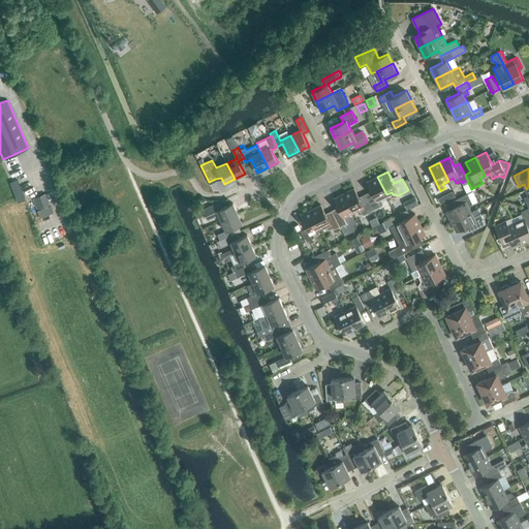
[(386,194),(377,177),(367,182),(371,190),(365,193),(373,210),(382,206),(383,204),(380,197),(386,194)]
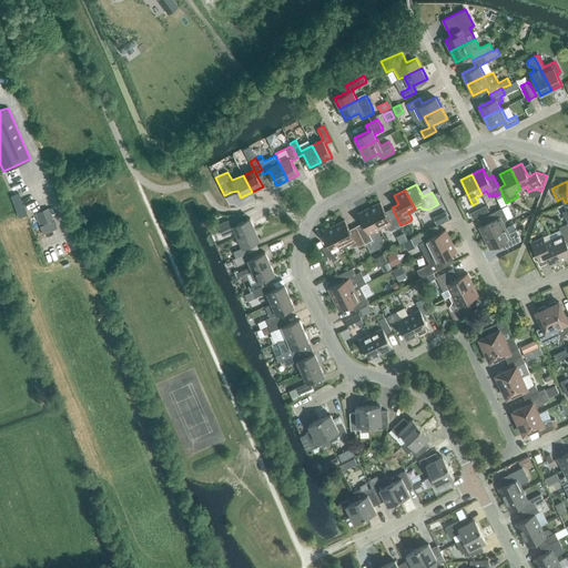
[(18,192),(10,195),(19,217),(27,214),(18,192)]
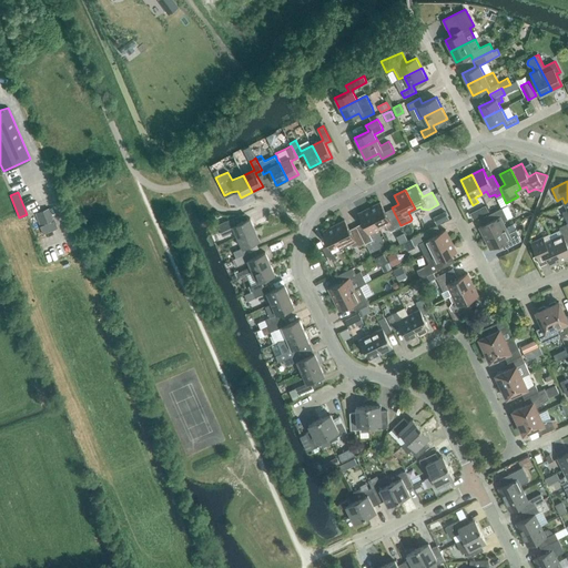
[(401,225),(392,208),(385,211),(381,202),(369,208),(379,227),(385,224),(388,230),(391,231),(401,225)]
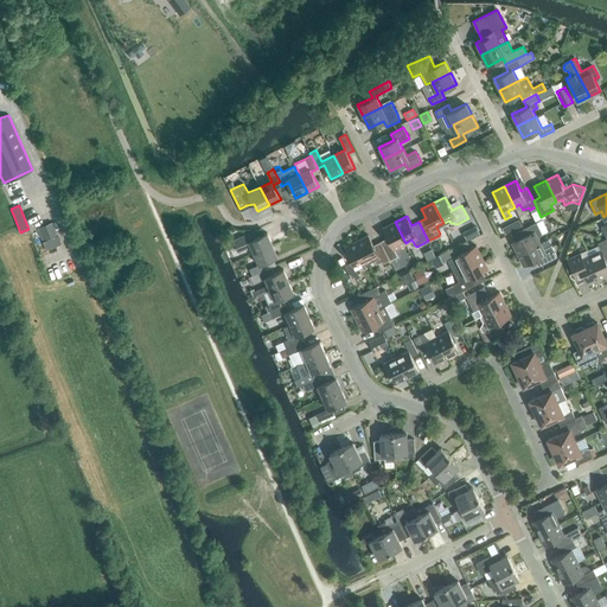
[(513,231),(523,227),(519,219),(510,223),(513,231)]
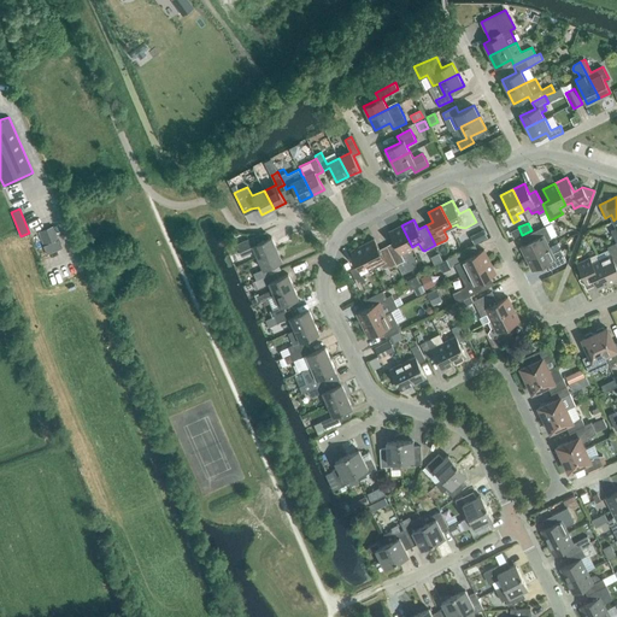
[(62,248),(53,225),(39,231),(47,254),(62,248)]
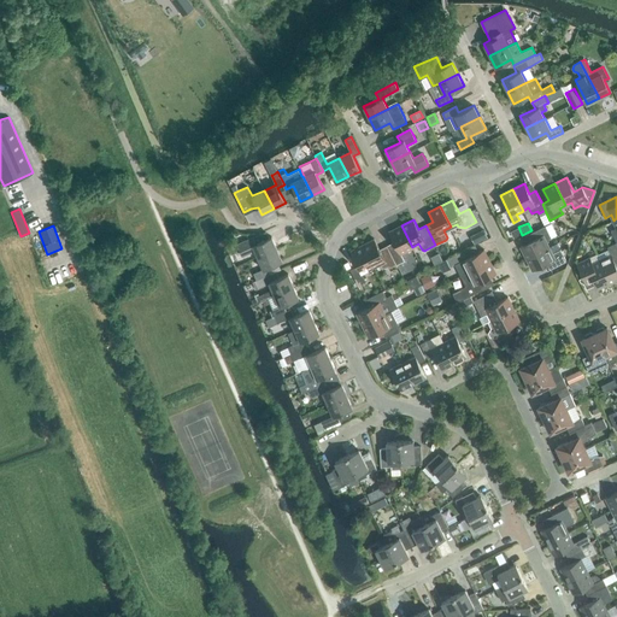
[(412,247),(401,225),(389,231),(394,241),(387,245),(397,264),(405,260),(400,252),(412,247)]
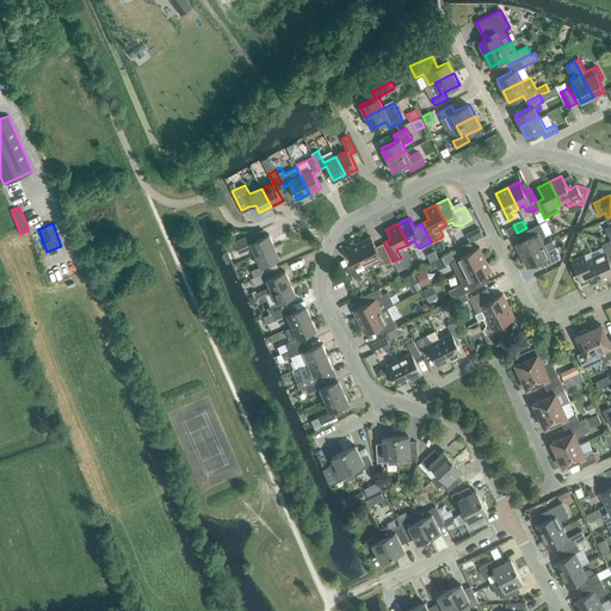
[(543,245),(539,238),(548,234),(545,228),(543,230),(541,223),(524,232),(526,238),(516,244),(522,255),(543,245)]
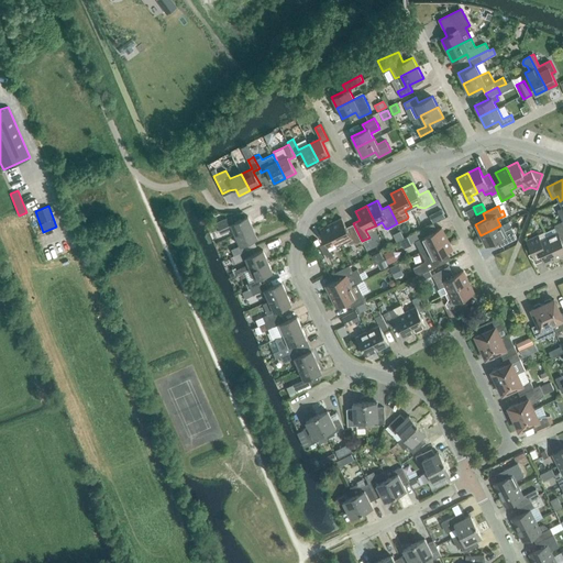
[(441,209),(435,212),(439,220),(445,217),(441,209)]
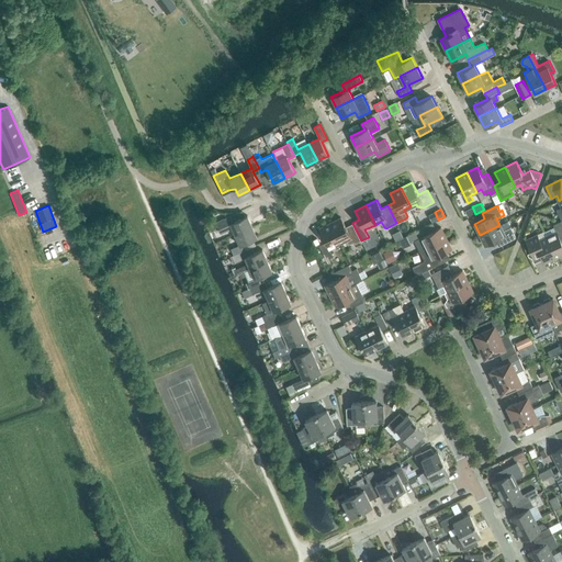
[(216,222),(218,228),(221,234),(233,228),(235,234),(253,226),(247,215),(234,221),(231,215),(216,222)]
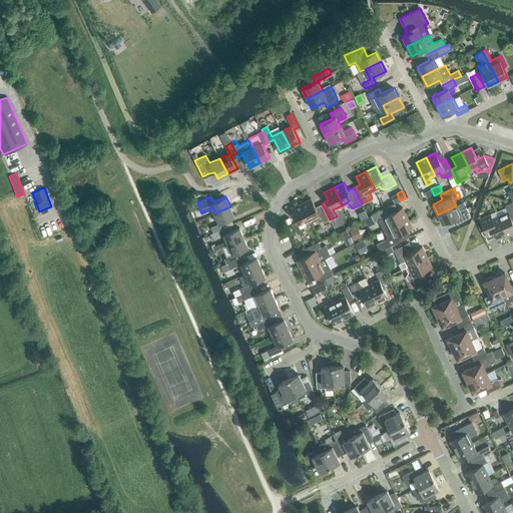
[(330,219),(322,203),(316,206),(312,198),(301,203),(311,222),(317,219),(318,223),(323,220),(324,223),(330,219)]
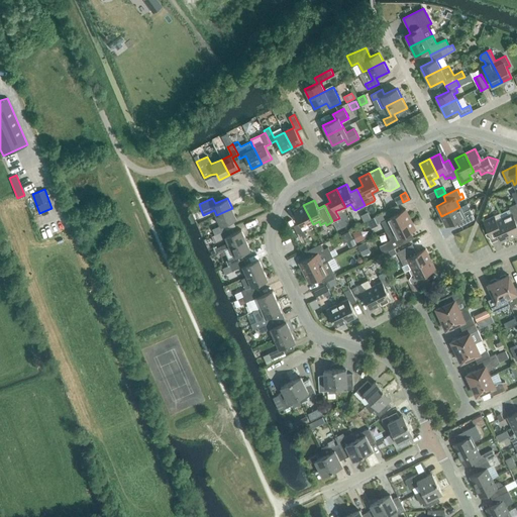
[(313,224),(303,205),(293,210),(300,223),(294,226),(300,238),(306,235),(303,229),(313,224)]
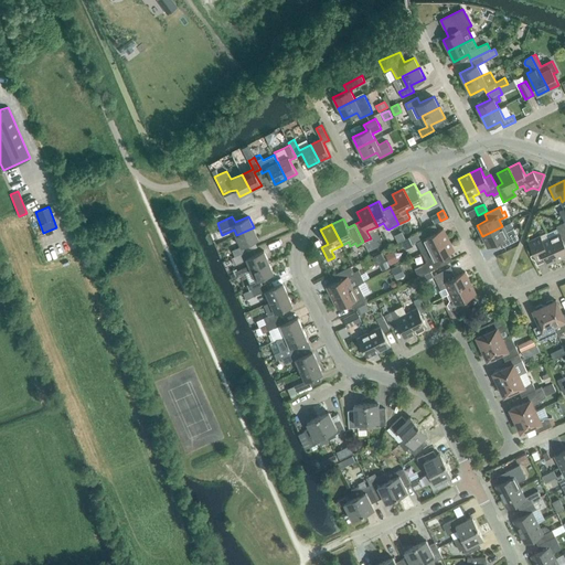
[(560,233),(548,238),(558,258),(564,255),(564,244),(564,243),(564,242),(564,228),(563,224),(557,226),(560,233)]
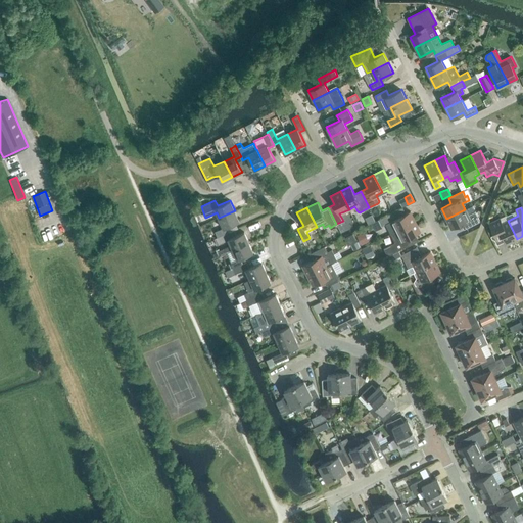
[(468,215),(465,209),(446,219),(452,229),(461,224),(464,229),(480,221),(475,211),(468,215)]
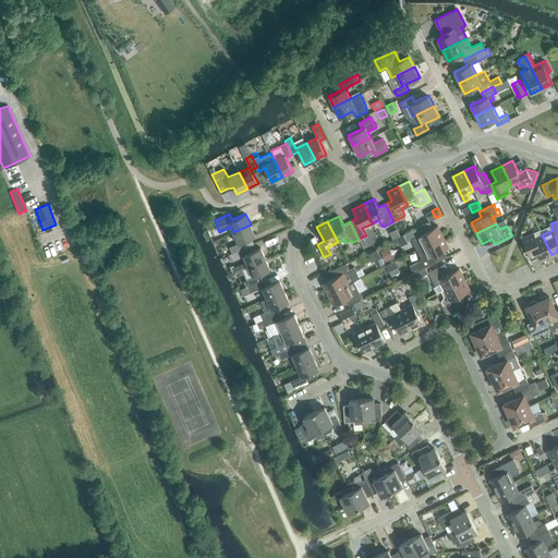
[(255,235),(251,225),(233,232),(238,243),(229,246),(232,253),(241,250),(244,247),(242,242),(255,235)]
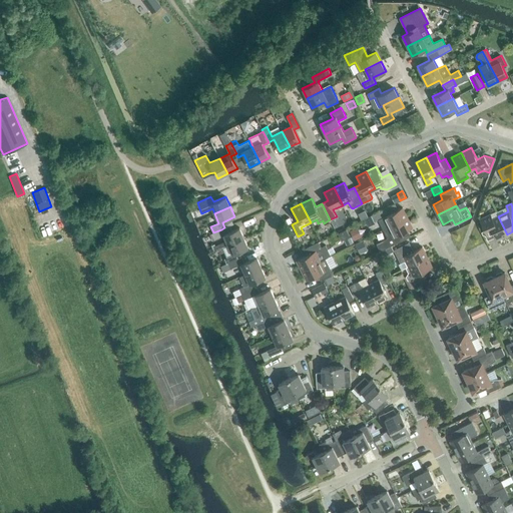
[(408,217),(403,207),(392,212),(389,206),(371,215),(374,221),(378,219),(383,229),(408,217)]
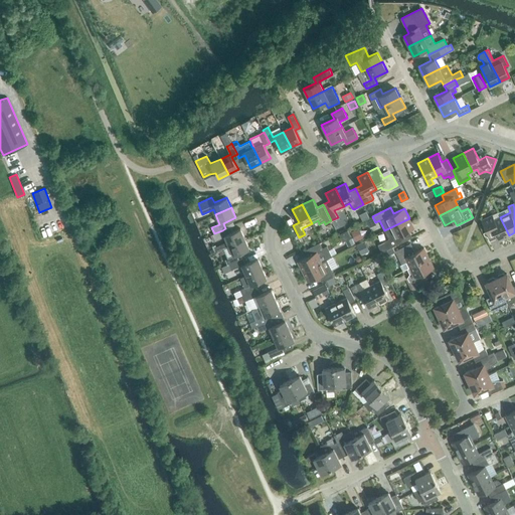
[(509,235),(500,217),(498,212),(482,219),(488,233),(494,230),(499,240),(509,235)]
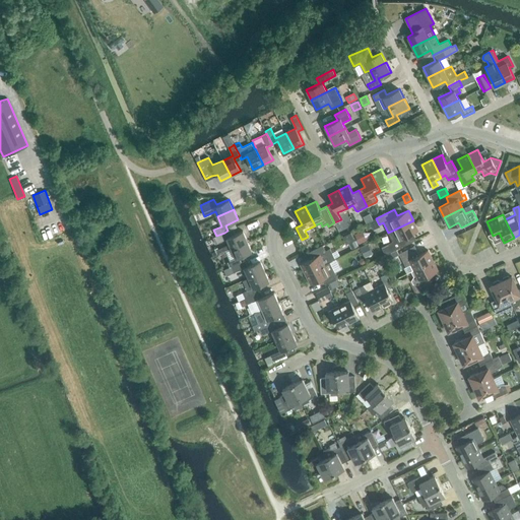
[(376,218),(369,221),(373,230),(380,225),(379,224),(376,218)]
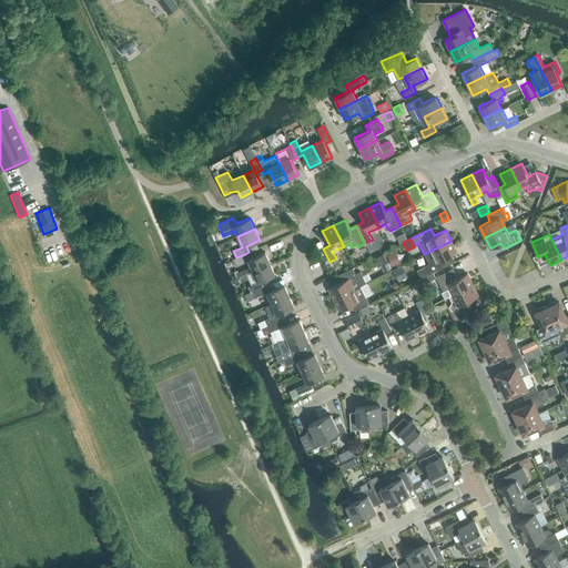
[(457,252),(452,241),(424,254),(429,263),(416,270),(421,279),(425,276),(443,267),(439,260),(457,252)]
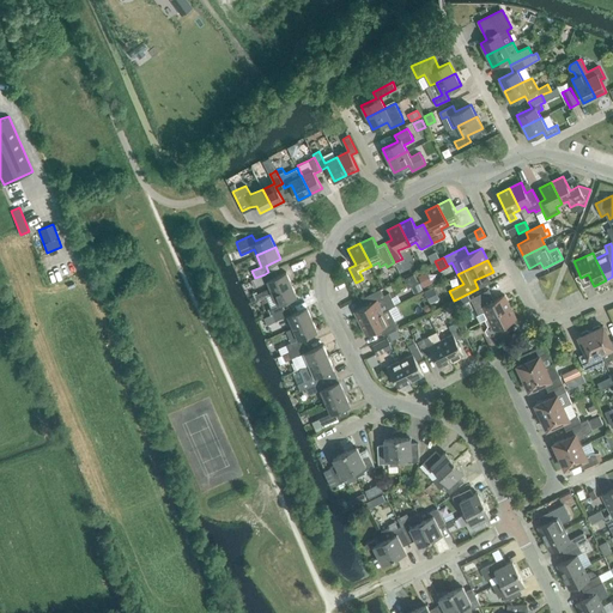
[(429,271),(419,275),(425,289),(435,284),(429,271)]
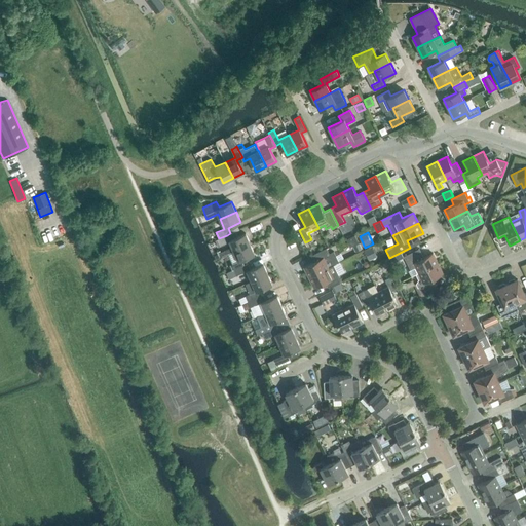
[(221,256),(233,251),(250,243),(246,233),(229,240),(227,235),(219,238),(216,239),(219,247),(229,241),(232,247),(220,253),(221,256)]
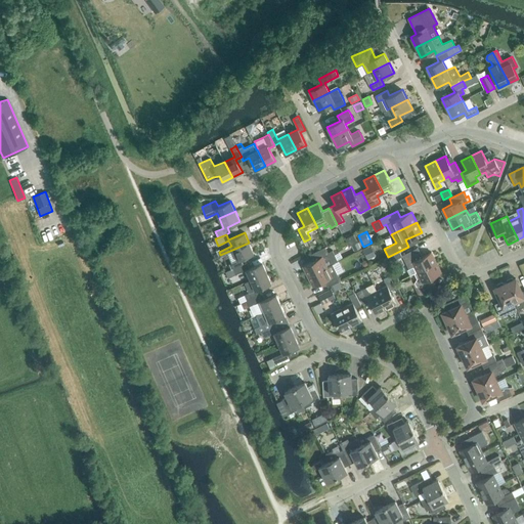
[(349,246),(352,245),(357,242),(354,234),(346,238),(349,246)]
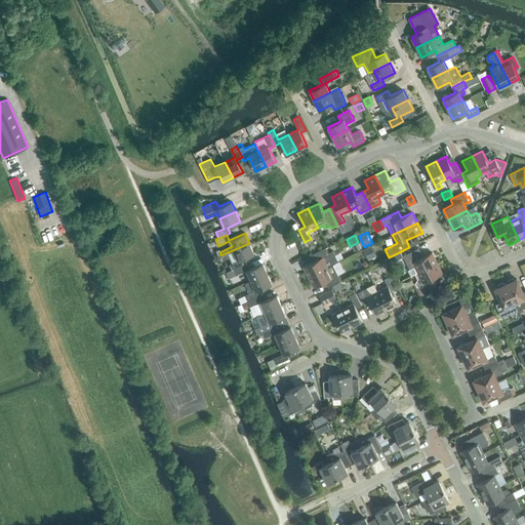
[(352,246),(355,251),(361,248),(359,242),(352,246)]
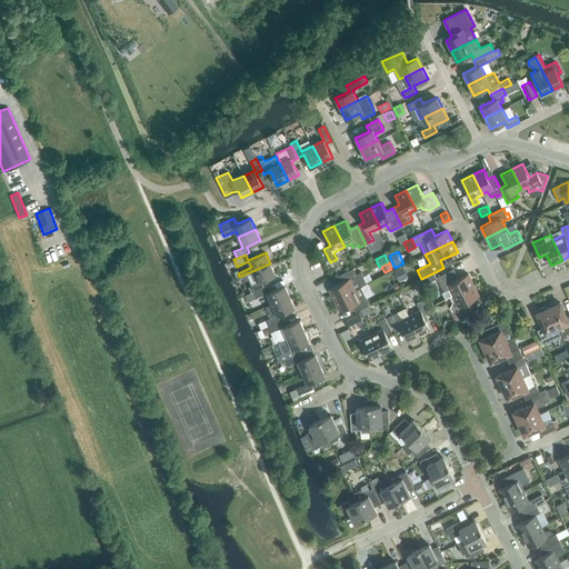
[(276,275),(270,263),(252,271),(258,282),(249,286),(251,292),(253,291),(265,287),(261,280),(276,275)]
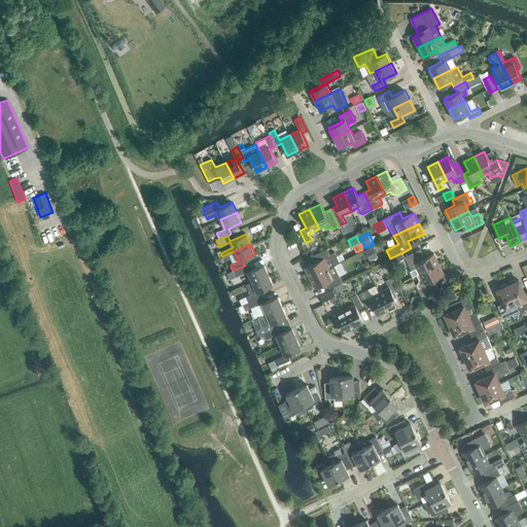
[(317,261),(305,268),(310,278),(328,269),(335,266),(340,262),(334,251),(329,253),(327,248),(314,255),(317,261)]
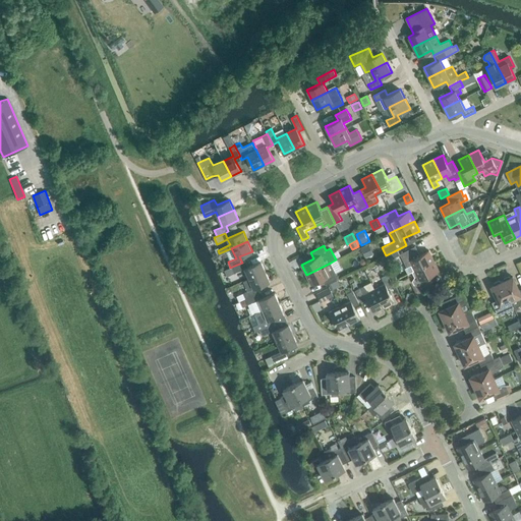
[(368,245),(362,248),(366,258),(373,255),(368,245)]
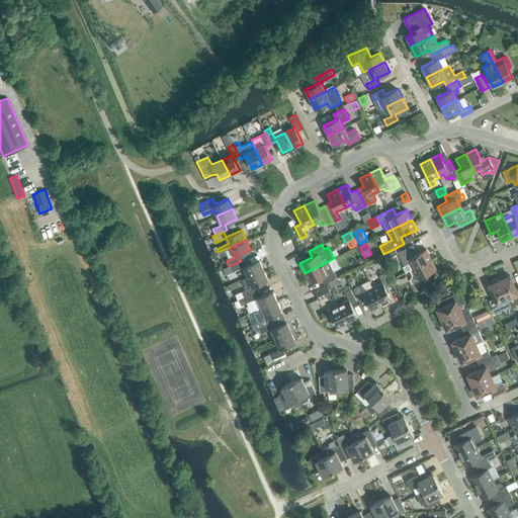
[(426,249),(415,255),(411,246),(398,252),(404,266),(403,267),(405,272),(410,270),(431,259),(426,249)]
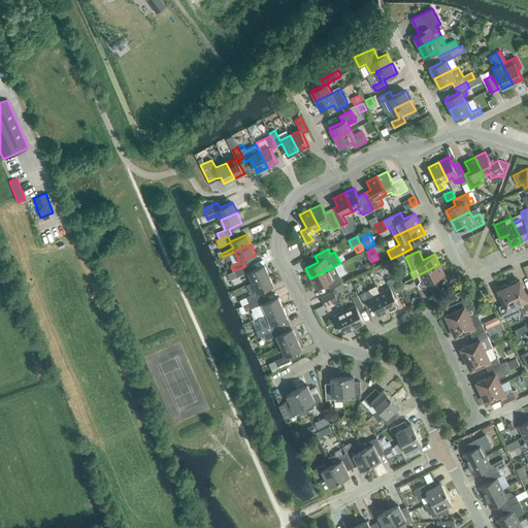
[(399,264),(395,257),(391,259),(387,261),(391,268),(399,264)]
